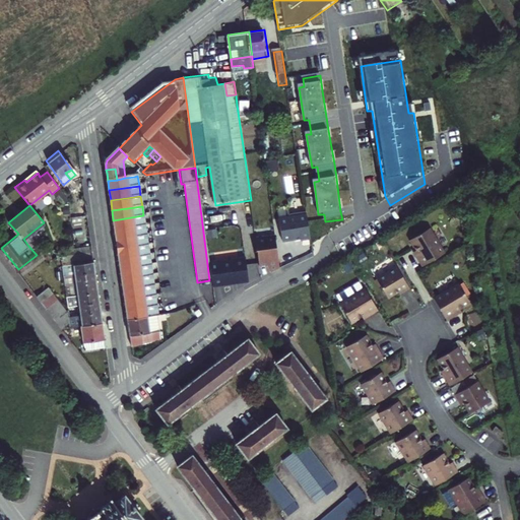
[(311,240),(307,211),(290,214),(290,217),(279,218),(283,242),(302,239),(302,241),(311,240)]
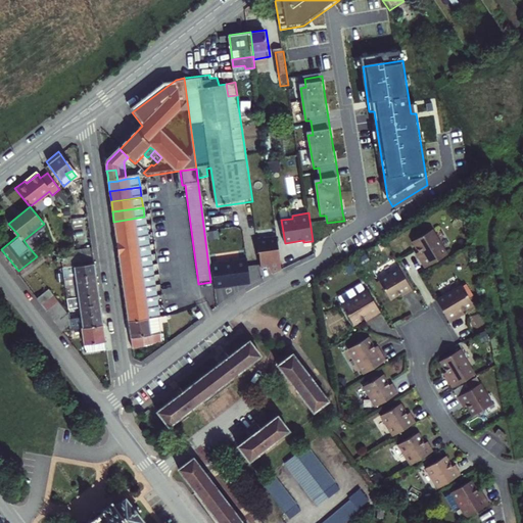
[(113,222),(114,232),(146,227),(144,217),(113,222)]
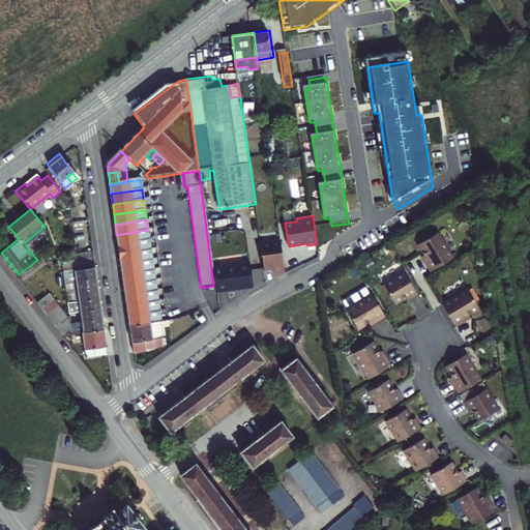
[(148,230),(116,235),(118,245),(149,240),(148,230)]
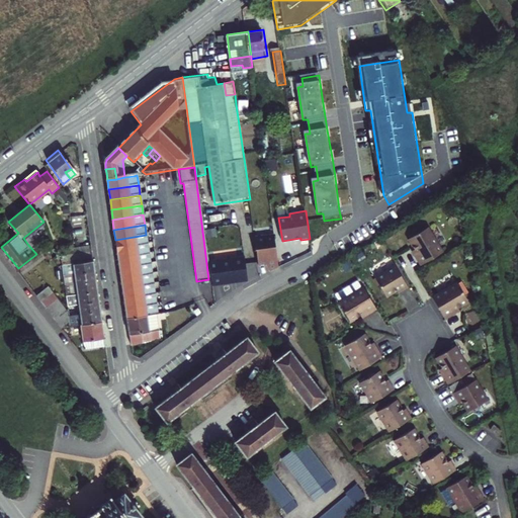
[(421,268),(443,255),(428,230),(409,242),(417,255),(414,256),(421,268)]
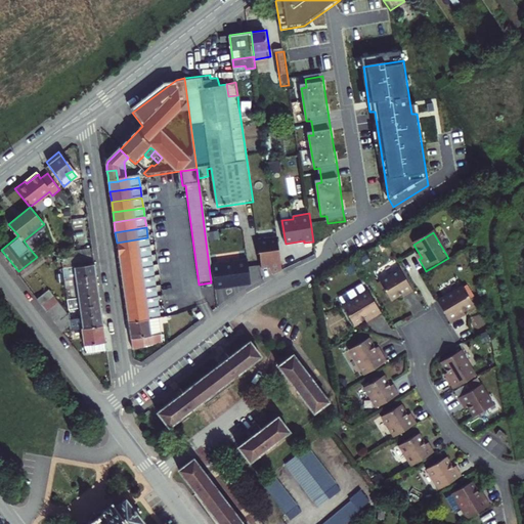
[(29,236),(24,241),(29,248),(34,243),(29,236)]
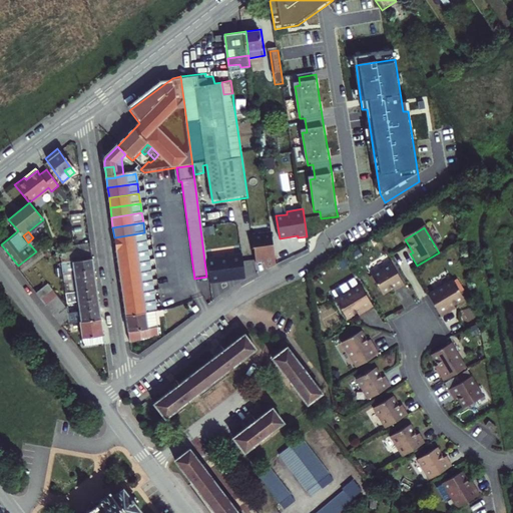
[(144,232),(114,237),(115,246),(146,242),(144,232)]
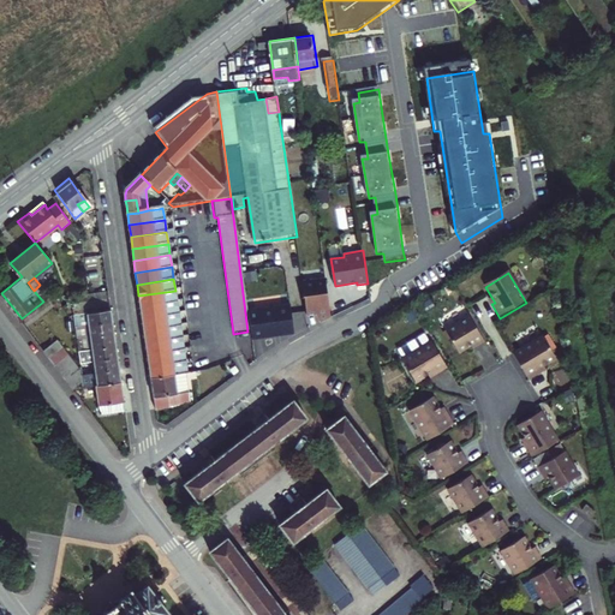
[(303,281),(308,311),(315,310),(317,315),(322,323),(332,318),(327,279),(303,281)]
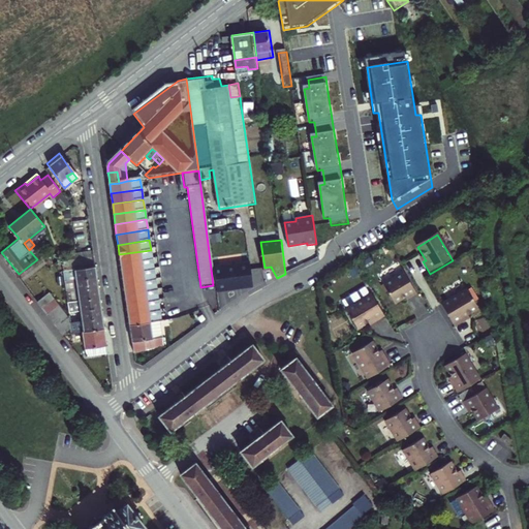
[(62,270),(94,265),(91,248),(74,250),(60,261),(62,270)]
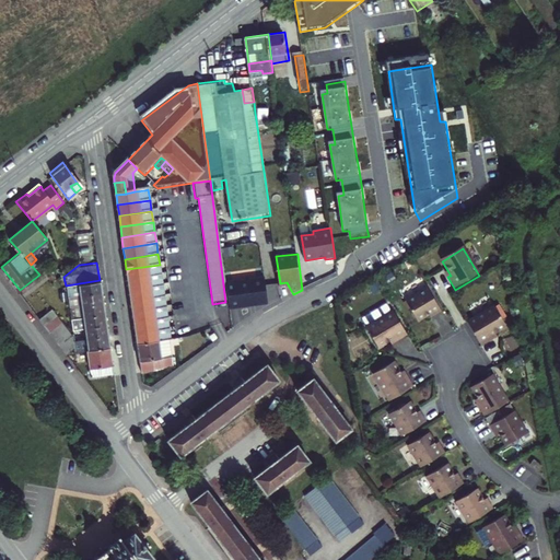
[(126,269),(128,280),(161,276),(160,265),(126,269)]
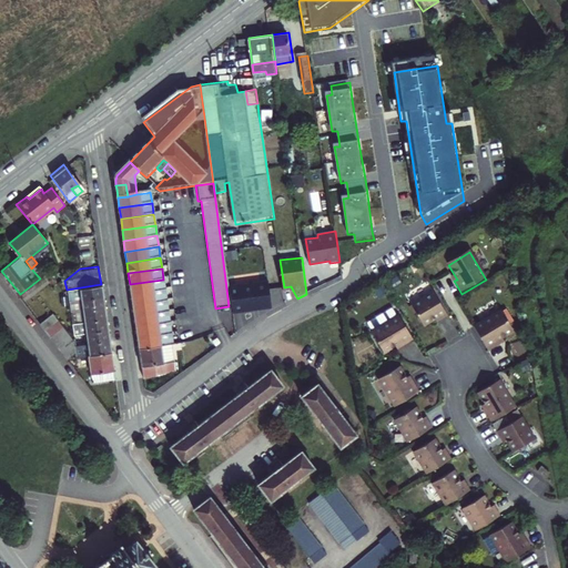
[(130,284),(131,295),(165,291),(163,280),(130,284)]
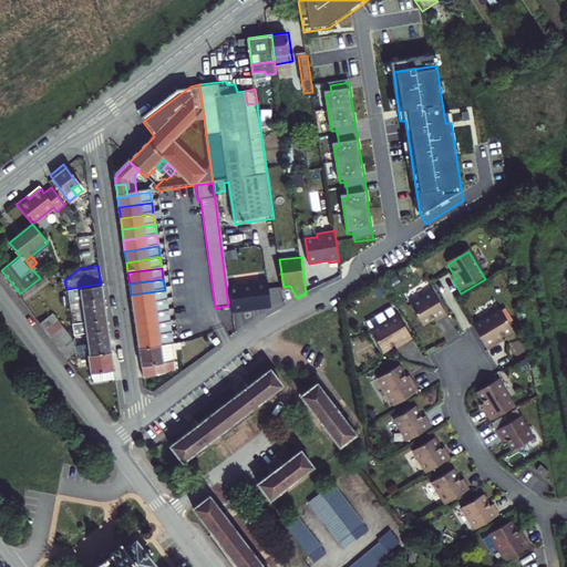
[(68,300),(102,296),(102,292),(101,284),(66,289),(68,300)]
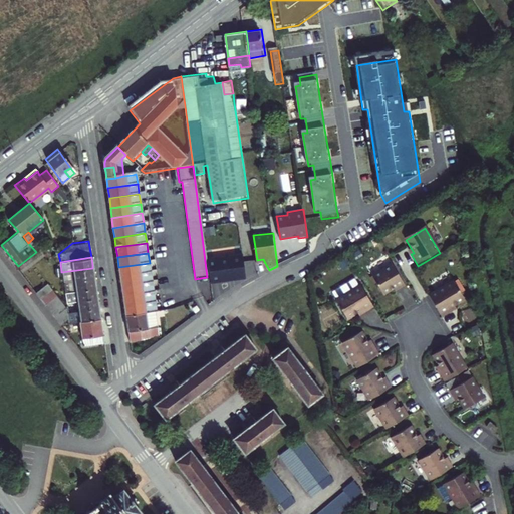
[(242,257),(208,262),(211,285),(246,280),(242,257)]
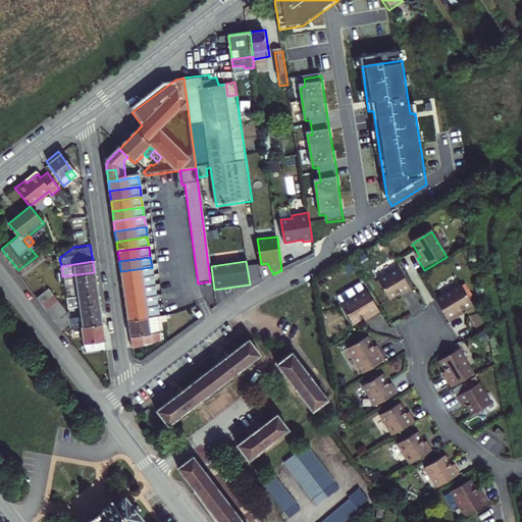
[(120,271),(122,281),(153,277),(152,267),(120,271)]
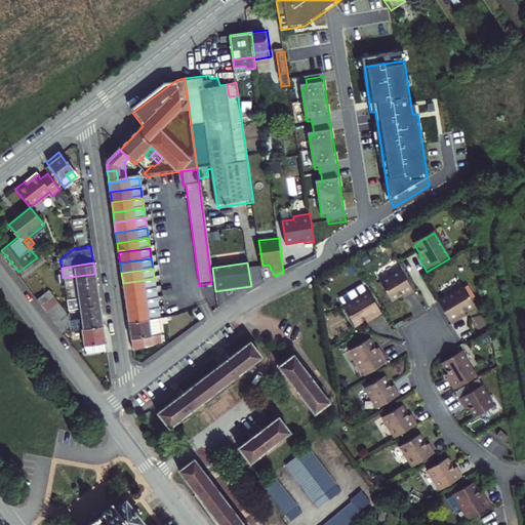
[(408,298),(415,294),(401,272),(380,284),(393,304),(403,297),(406,295),(408,298)]
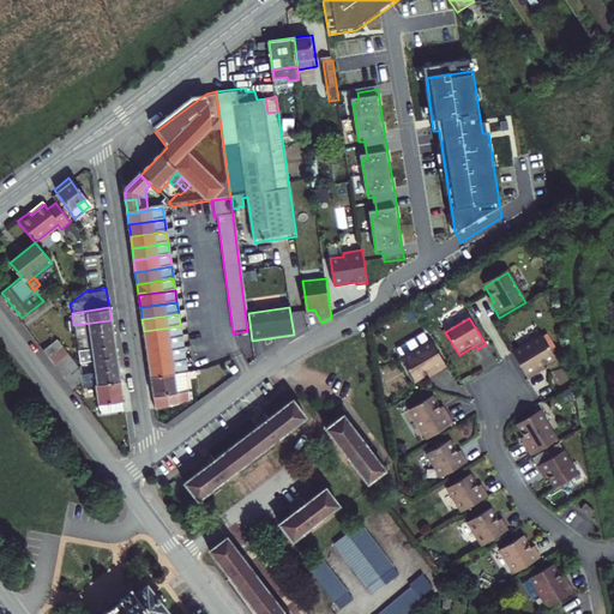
[(76,337),(112,332),(110,320),(73,325),(76,337)]
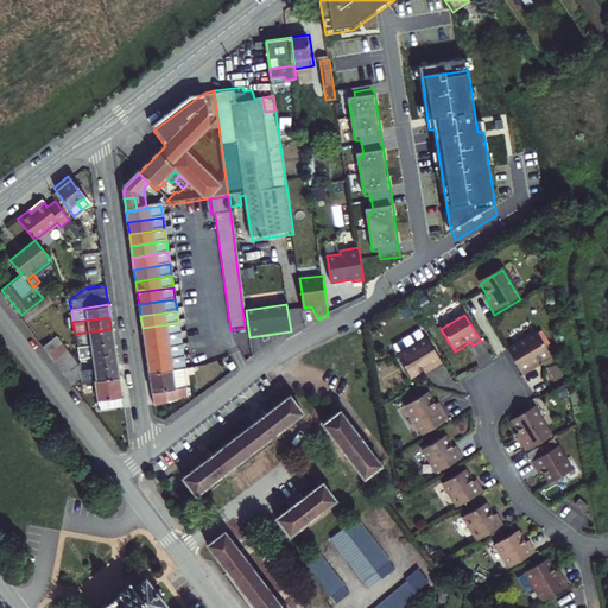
[(143,328),(144,340),(179,335),(178,323),(143,328)]
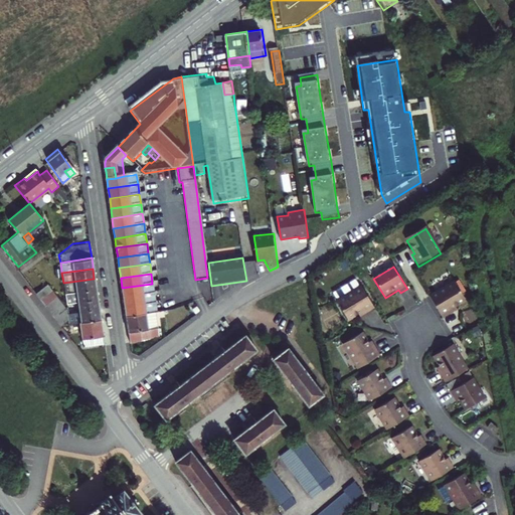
[(64,293),(96,288),(94,279),(63,283),(64,293)]
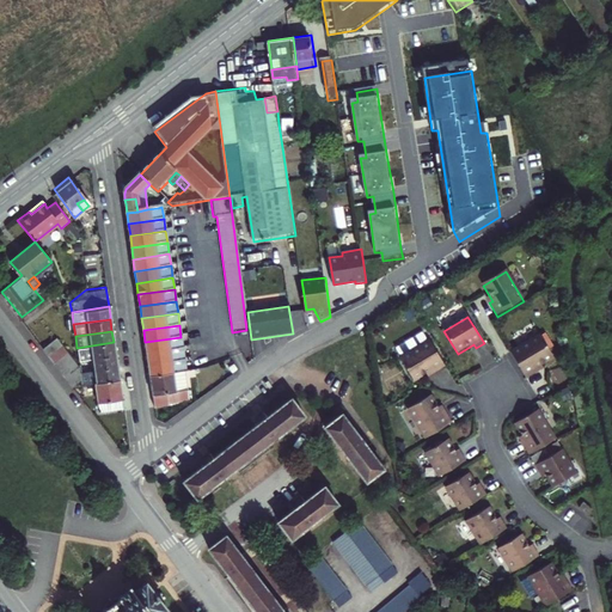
[(542,336),(512,354),(527,380),(542,372),(539,368),(543,367),(555,359),(542,336)]
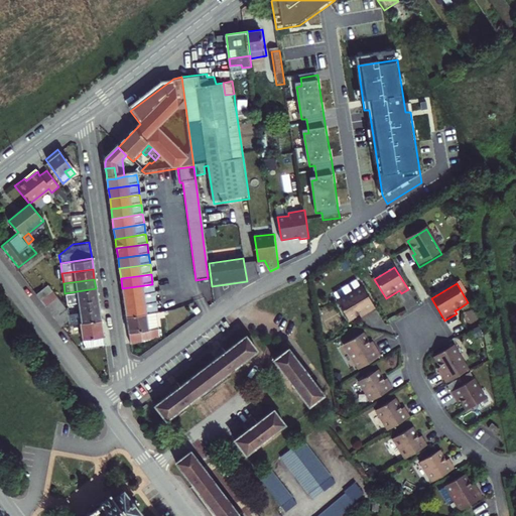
[(34,292),(39,299),(50,290),(45,284),(34,292)]
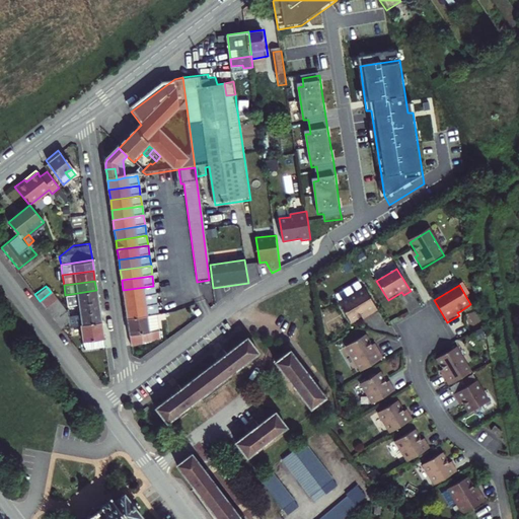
[(123,290),(124,300),(155,296),(153,286),(123,290)]
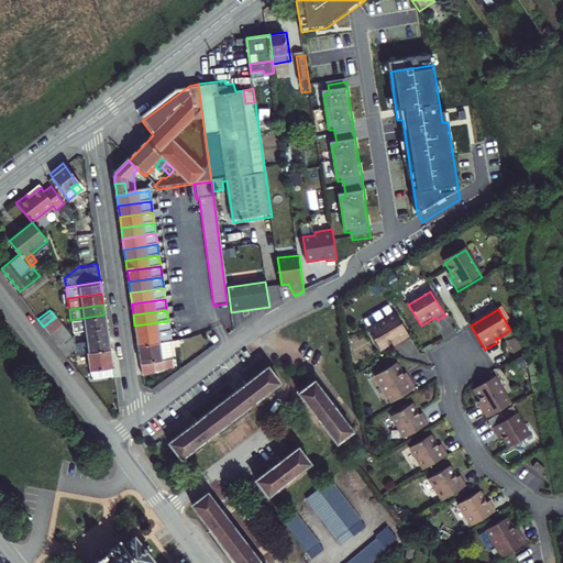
[(72,331),(106,326),(105,315),(70,320),(72,331)]
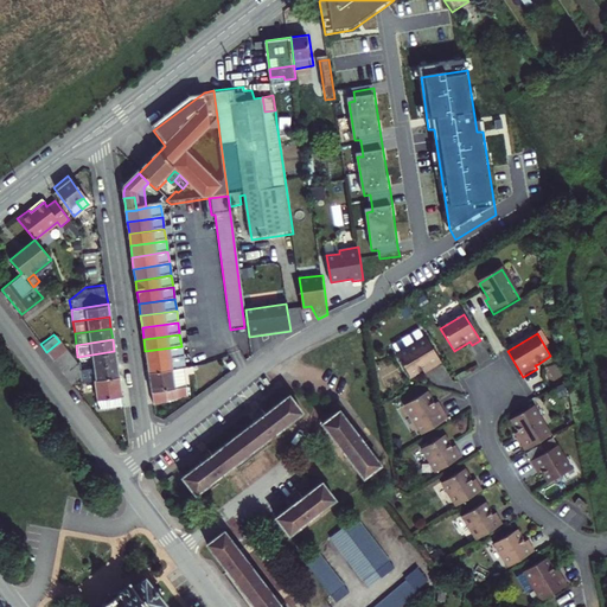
[(443,365),(427,339),(398,357),(411,379),(423,372),(427,371),(429,375),(443,365)]
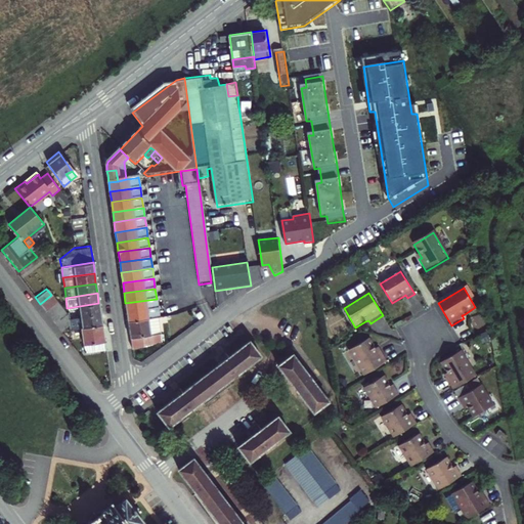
[(45,309),(55,301),(51,295),(40,304),(45,309)]
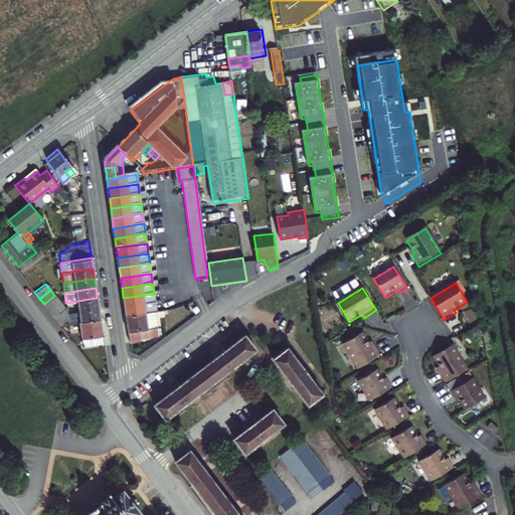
[(154,294),(123,298),(125,307),(155,304),(154,294)]
